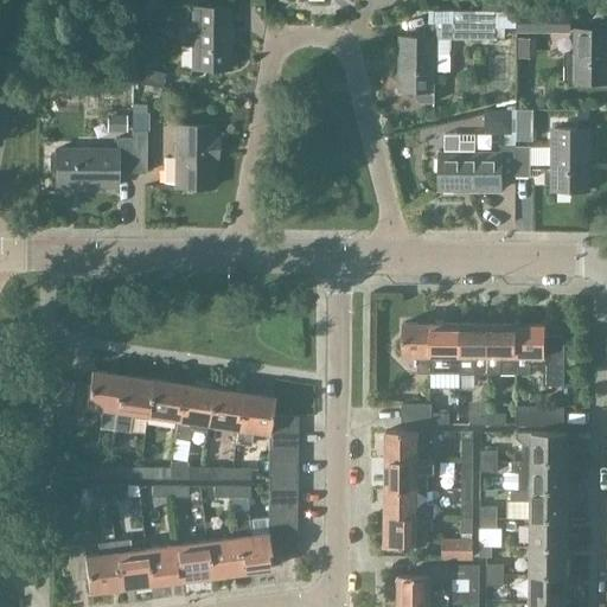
[(228,68),(228,6),(192,6),(192,68),(228,68)]
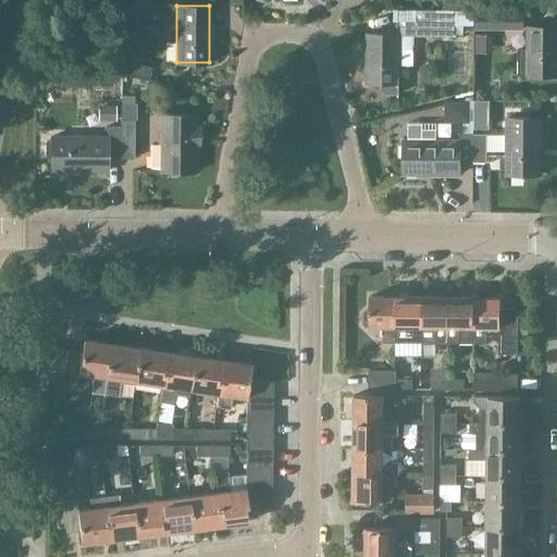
[(473,12),(416,12),(416,21),(398,21),(397,34),(415,33),(453,34),(453,15),(473,15),(473,12)]
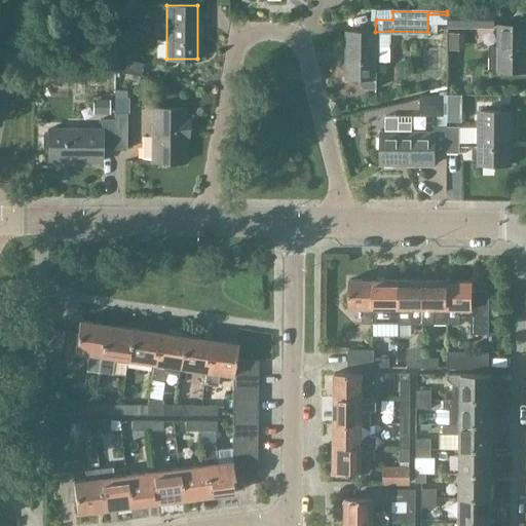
[(474,11),(447,11),(447,14),(447,24),(459,24),(493,25),(493,12),(474,11)]
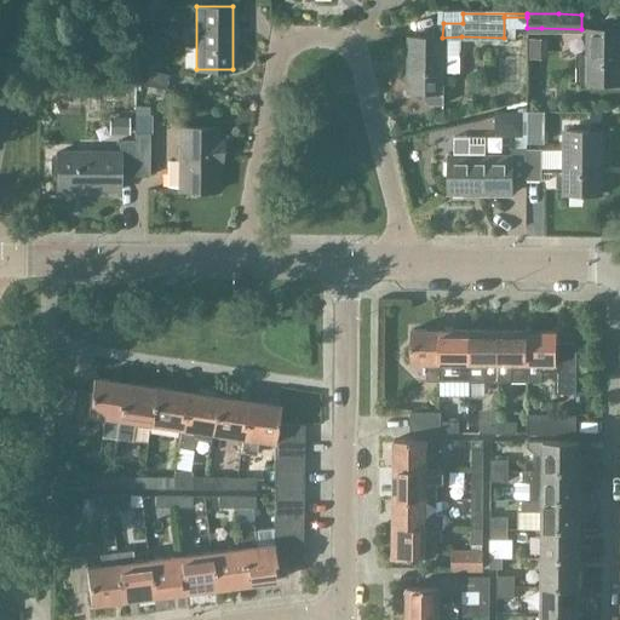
[(619,82),(619,78),(619,28),(587,29),(586,55),(575,55),(575,82),(619,82)]
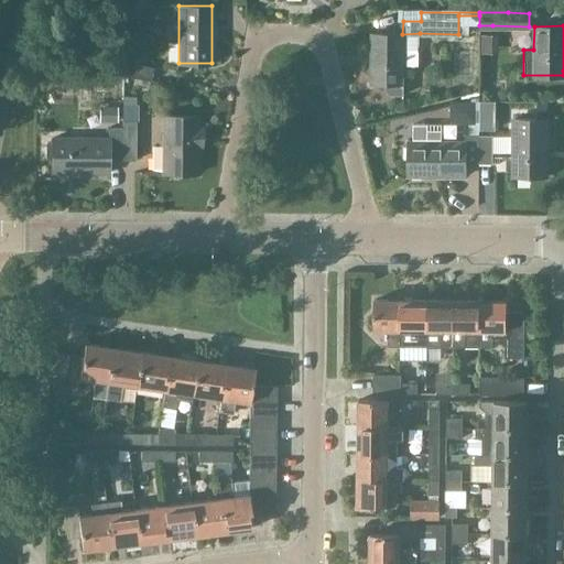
[(401,96),(402,34),(371,33),(370,83),(384,83),(384,88),(387,93),(391,96),(401,96)]
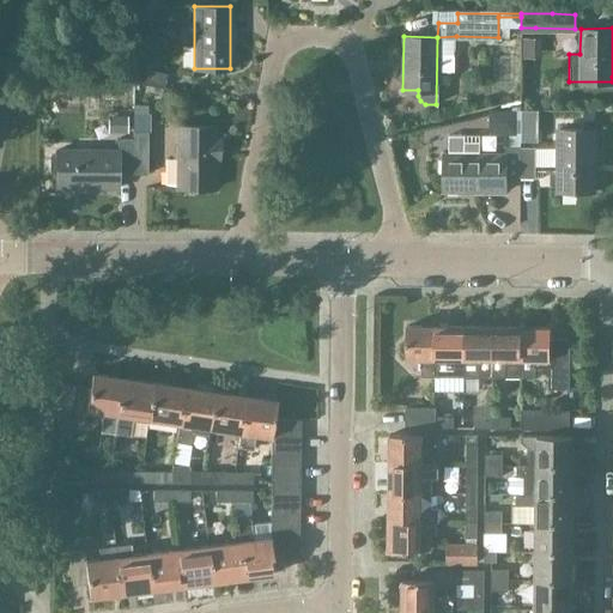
[(135,67),(133,82),(162,86),(164,72),(135,67)]
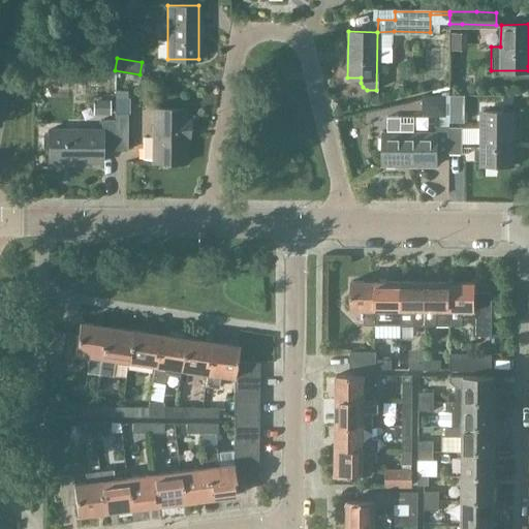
[(152,107),(152,162),(183,162),(183,136),(187,136),(187,119),(183,118),(183,107),(152,107)]
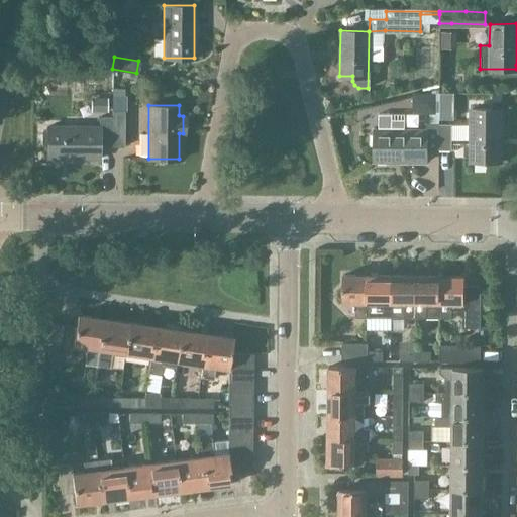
[(502,162),(502,109),(470,108),(470,161),(502,162)]
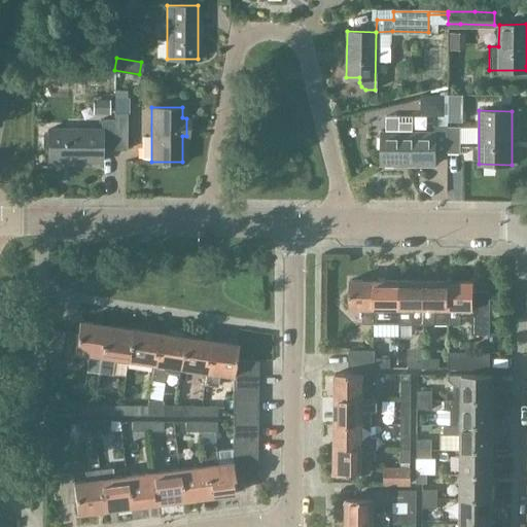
[(113,113),(113,118),(113,149),(125,149),(125,113),(113,113)]
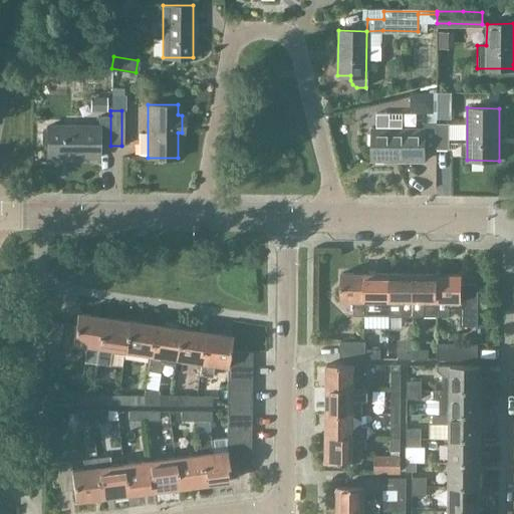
[(110,146),(110,115),(97,115),(97,126),(46,125),(46,127),(41,130),(41,141),(45,143),(45,156),(97,157),(97,146),(110,146)]
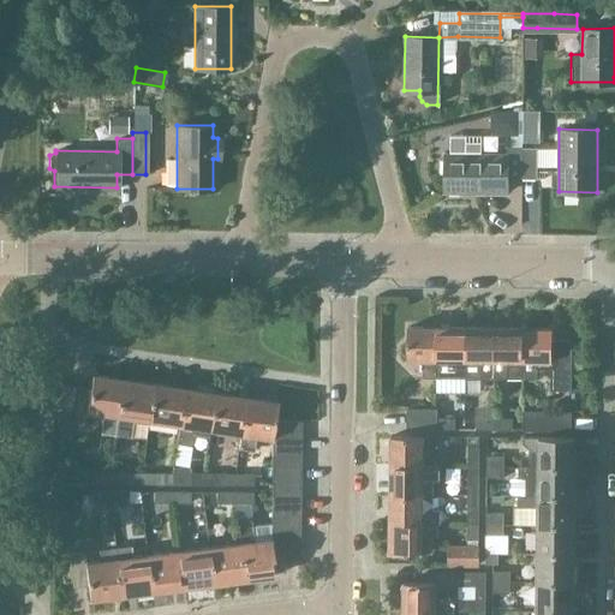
[(521,148),(521,147),(507,147),(507,154),(445,154),(445,190),(507,190),(507,177),(521,177),(521,148)]
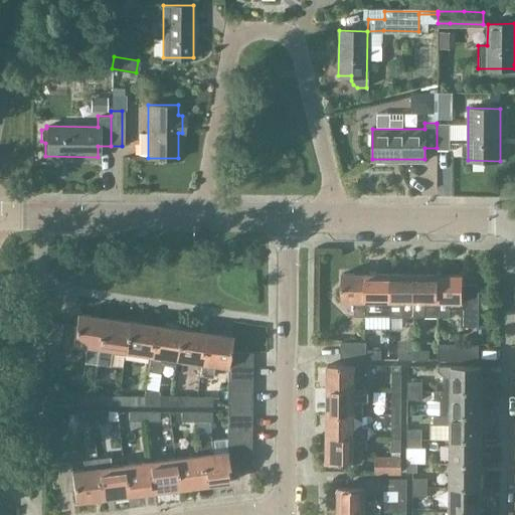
[(437,124),(437,148),(449,149),(449,123),(437,123),(437,124)]
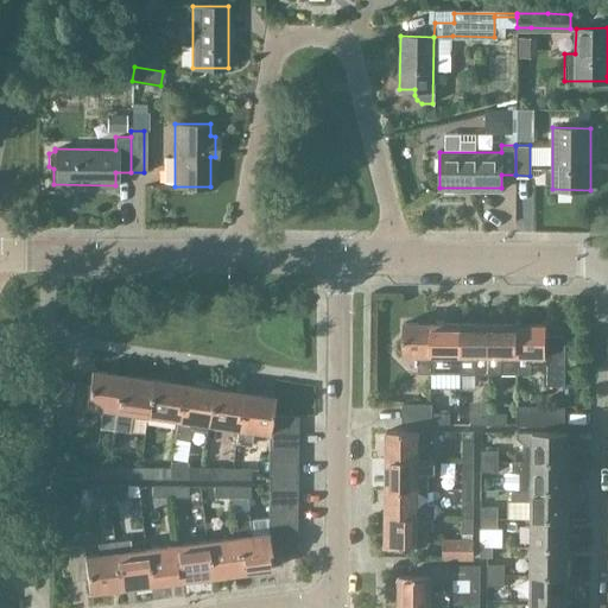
[(432,373),(432,323),(403,322),(403,354),(418,354),(418,372),(432,373)]
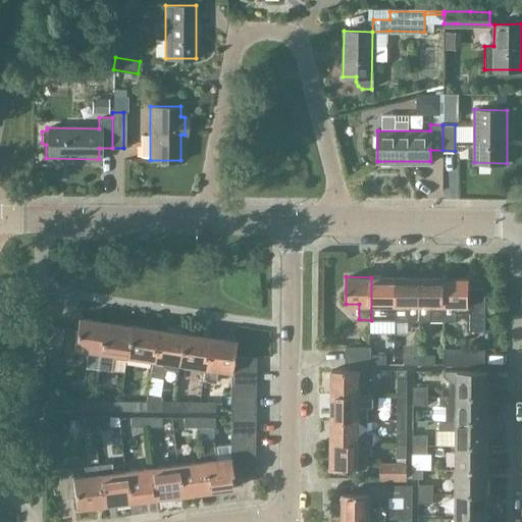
[(396,305),(396,277),(371,277),(371,320),(382,320),(397,320),(397,305),(396,305)]
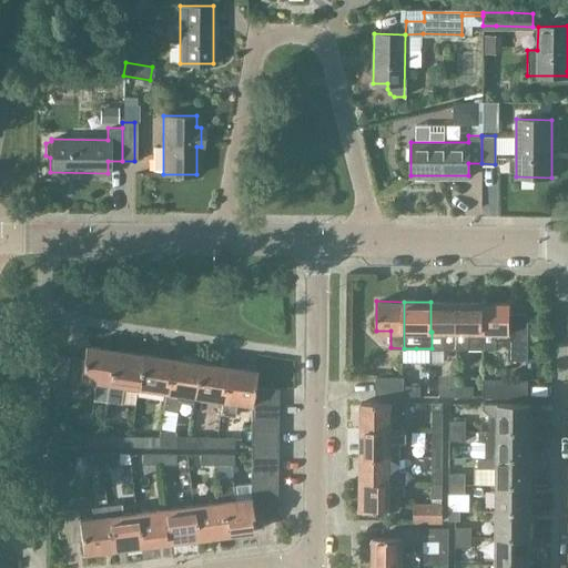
[(456,302),(430,302),(430,332),(432,332),(432,348),(444,348),(456,348),(456,302)]
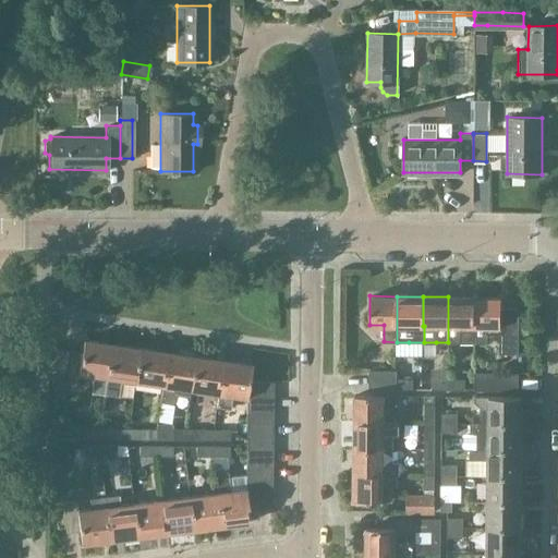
[(475,342),(475,296),(448,296),(448,342),(475,342)]
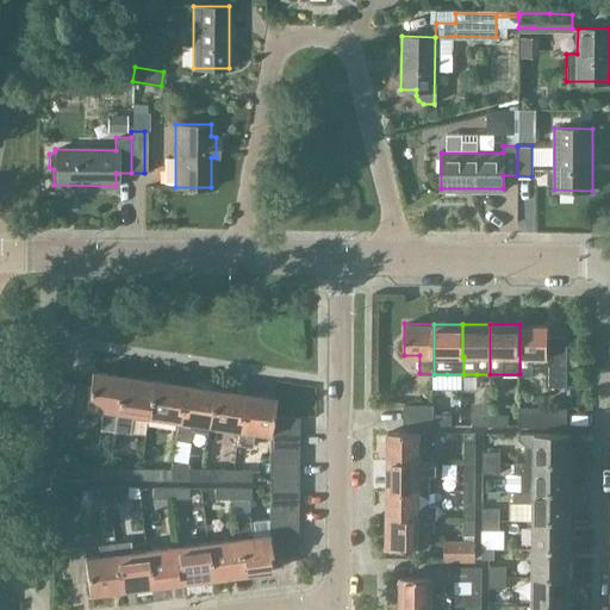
[(566,385),(566,336),(547,335),(547,324),(520,324),(520,374),(546,375),(545,385),(566,385)]
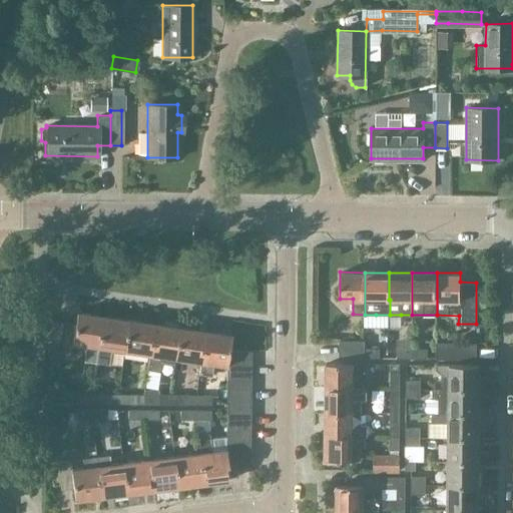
[(74,325),(61,322),(56,355),(70,357),(73,343),(85,344),(83,360),(95,362),(97,346),(98,346),(102,316),(76,312),(74,325)]
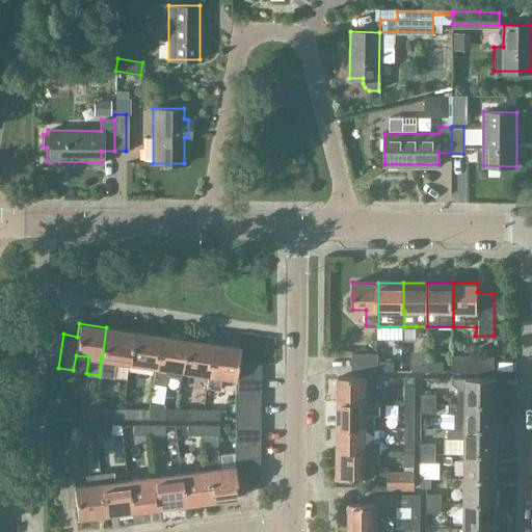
[(132,331),(106,327),(102,358),(101,358),(99,375),(98,376),(113,378),(116,361),(128,363),(132,331)]
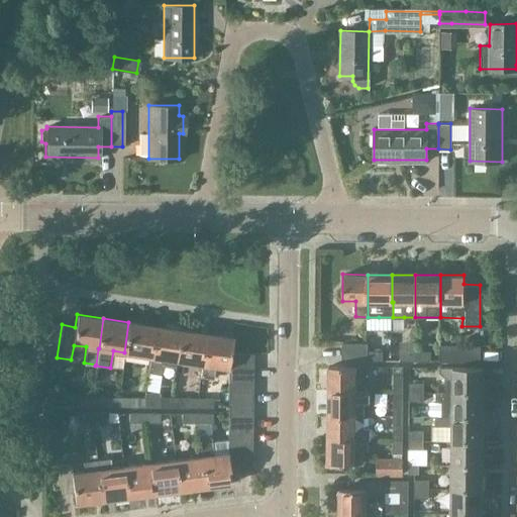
[(149,356),(154,325),(128,322),(124,352),(149,356)]
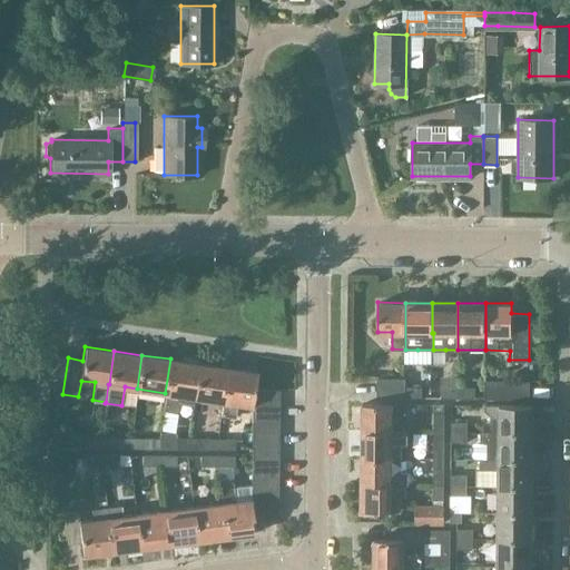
[(193,405),(194,397),(199,363),(170,359),(165,393),(163,411),(176,412),(177,403),(193,405)]
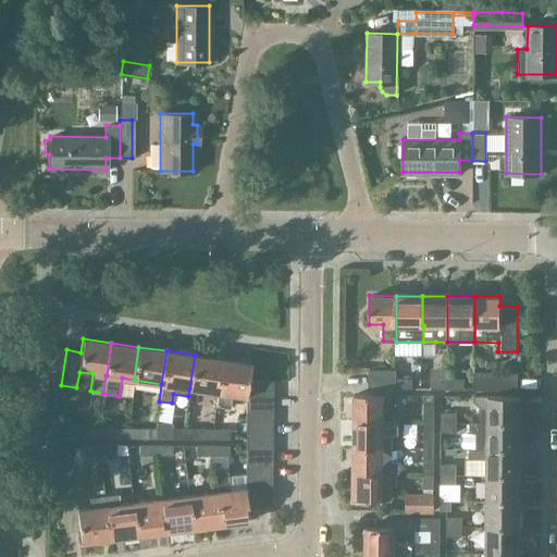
[(218,392),(222,359),(195,355),(189,388),(218,392)]
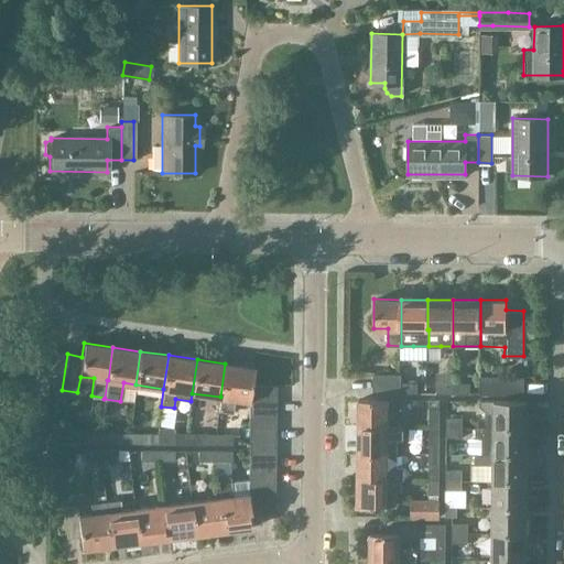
[(253,368),(225,364),(220,397),(218,412),(231,413),(235,399),(249,401),(249,399),(251,384),(253,368)]
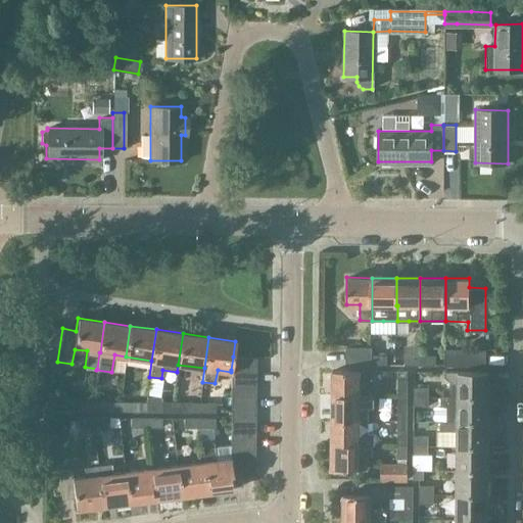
[(371,365),(371,355),(371,347),(345,347),(345,364),(371,365)]
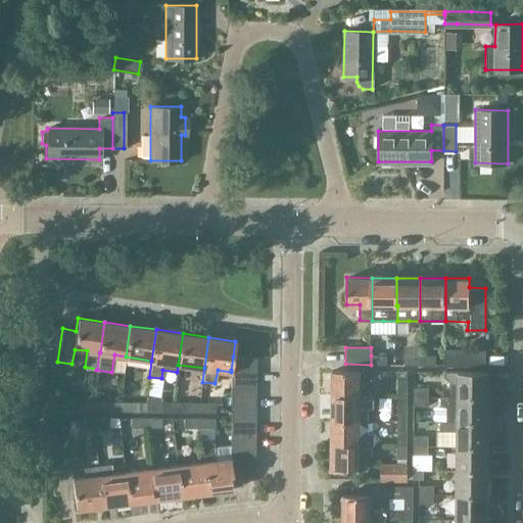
[(444,348),(444,365),(486,365),(486,348),(444,348)]
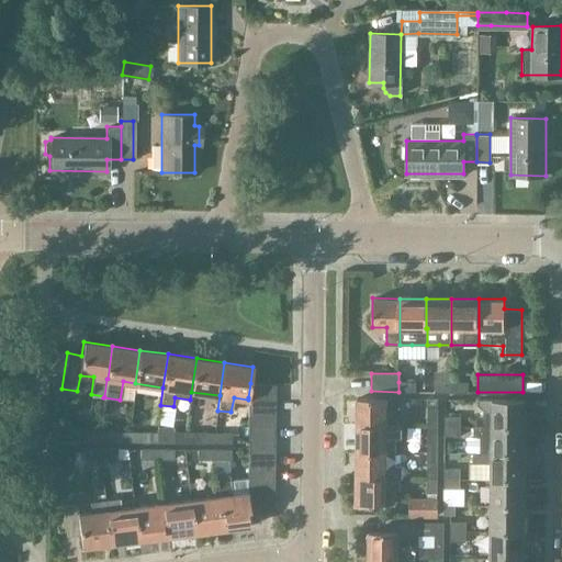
[(398,392),(415,392),(415,382),(398,382),(398,392)]
